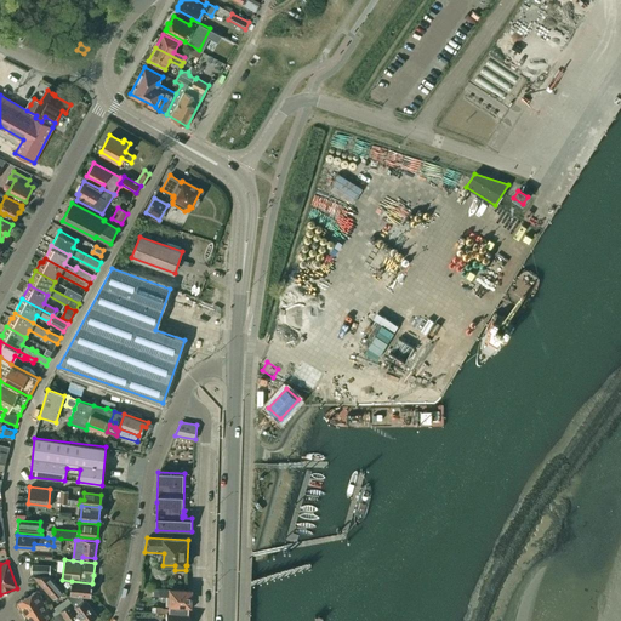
[(63,592),(50,576),(33,576),(53,599),(63,592)]
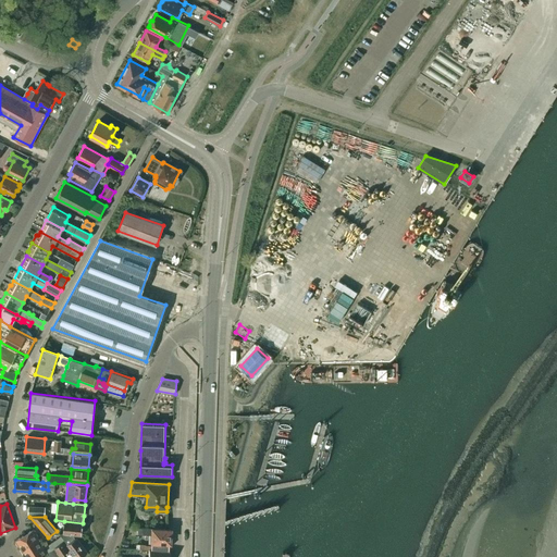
[(82,535),(83,523),(64,521),(63,533),(61,535),(65,540),(73,534),(82,535)]
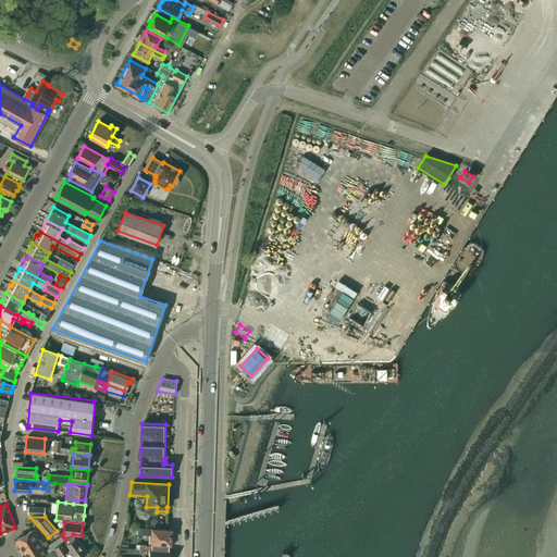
[(169,529),(151,528),(138,528),(138,534),(151,534),(151,548),(168,549),(169,541),(170,540),(170,536),(169,535),(169,529)]
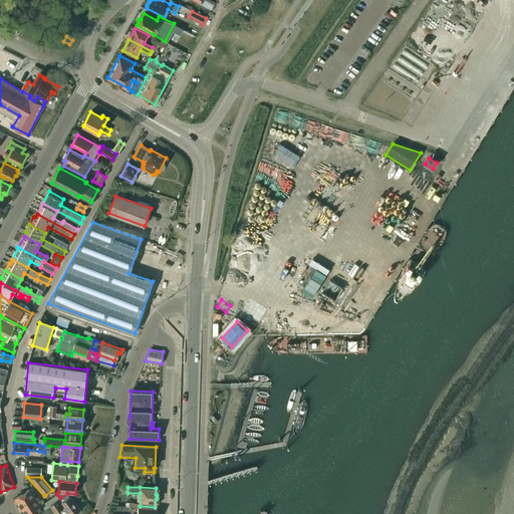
[(37,499),(31,489),(24,493),(14,499),(23,513),(37,513),(44,510),(43,510),(41,506),(39,502),(38,500),(39,500),(38,498),(37,499)]
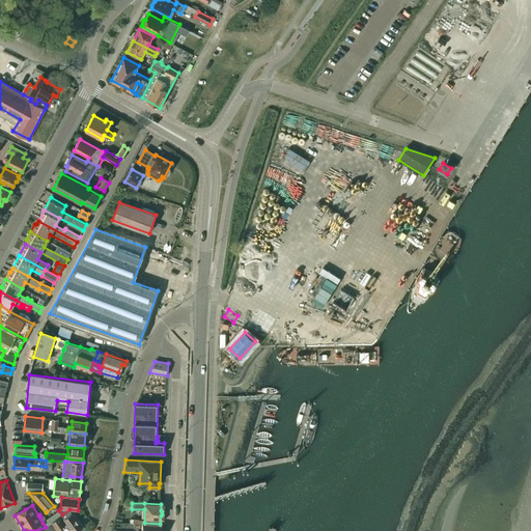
[(52,523),(57,530),(66,524),(72,530),(78,530),(83,527),(73,512),(72,513),(70,509),(62,514),(62,515),(53,522),(52,523)]
